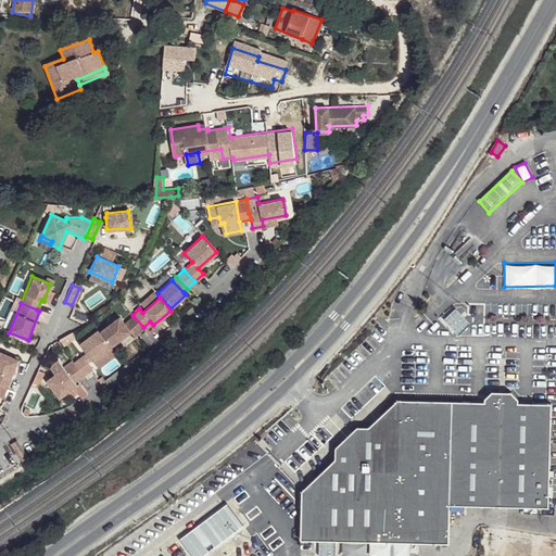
[(455,310),(444,319),(459,336),(470,325),(455,310)]
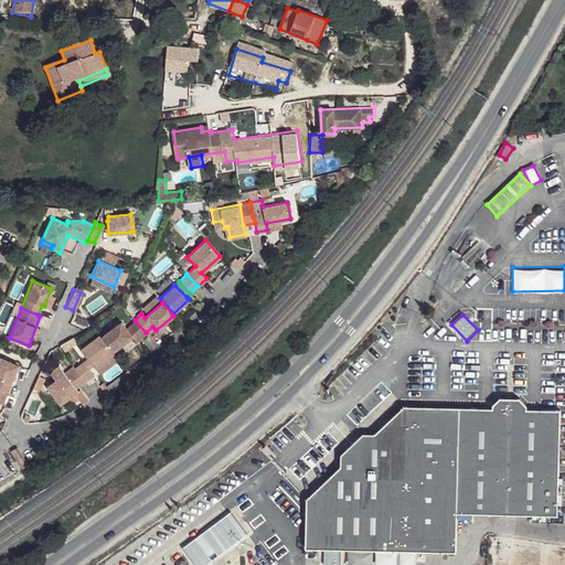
[(119,320),(99,337),(110,351),(112,351),(130,336),(135,341),(146,332),(135,320),(125,328),(119,320)]
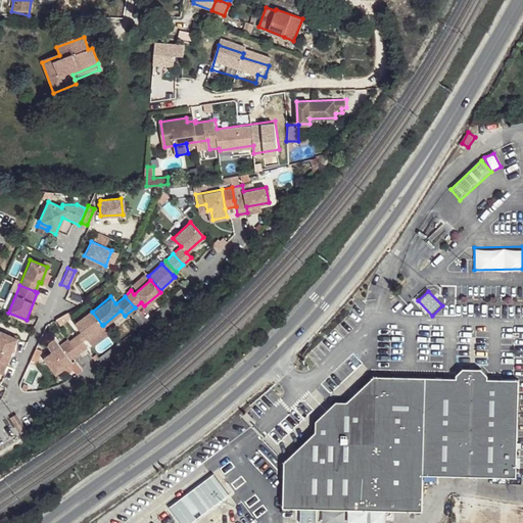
[(81,332),(67,341),(77,353),(86,347),(82,341),(102,325),(92,312),(91,310),(74,323),(81,332)]
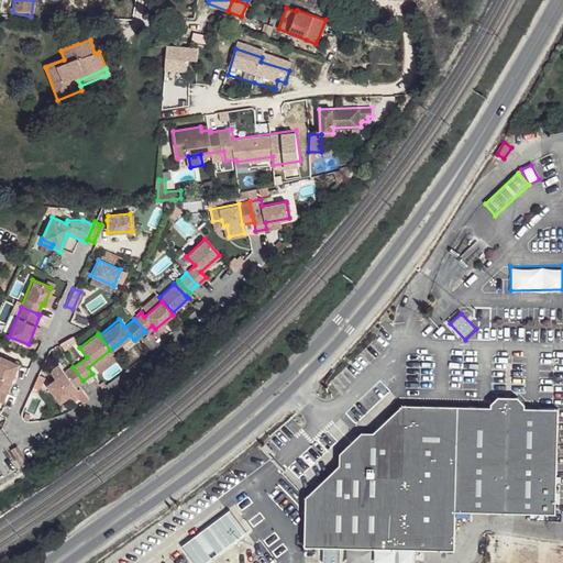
[(0,389),(6,393),(10,383),(9,382),(18,364),(0,355),(0,389)]
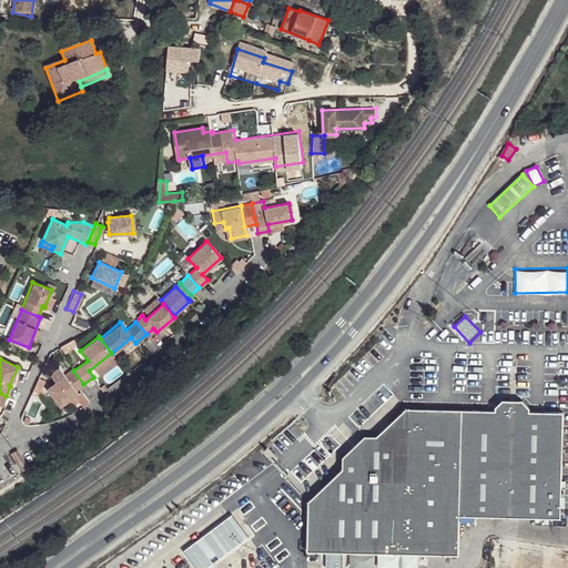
[(75,391),(83,384),(73,371),(72,369),(63,376),(58,368),(52,373),(50,376),(56,383),(47,388),(60,406),(77,394),(75,391)]
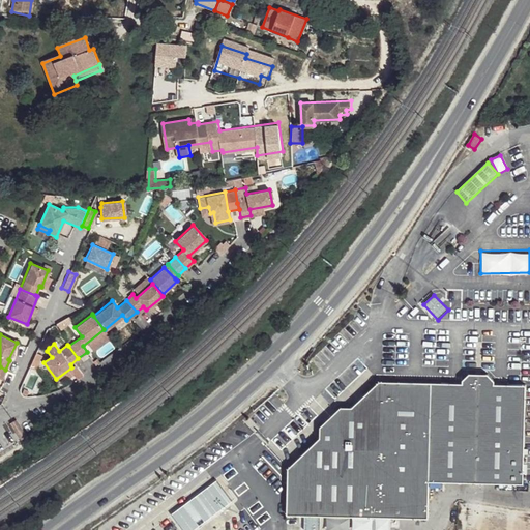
[(287,469),(285,516),(429,518),(429,481),(524,482),(526,382),(494,381),(494,377),(487,371),(469,371),(465,374),(461,378),(461,381),(379,379),(351,406),(340,407),(320,425),(320,436),(287,469)]
